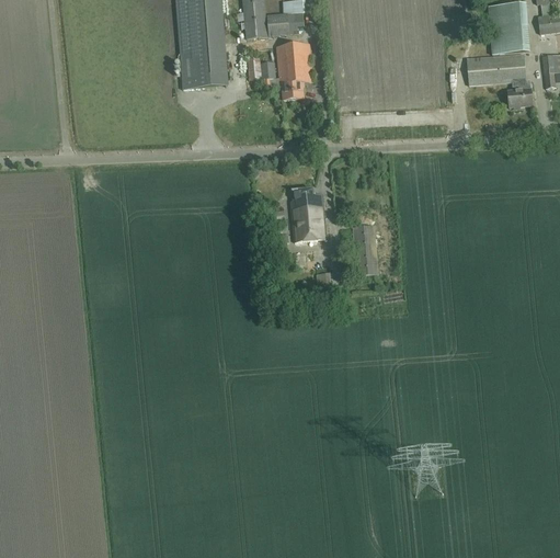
[(180,58),(182,89),(225,86),(217,0),(176,0),(181,58),(180,58)]
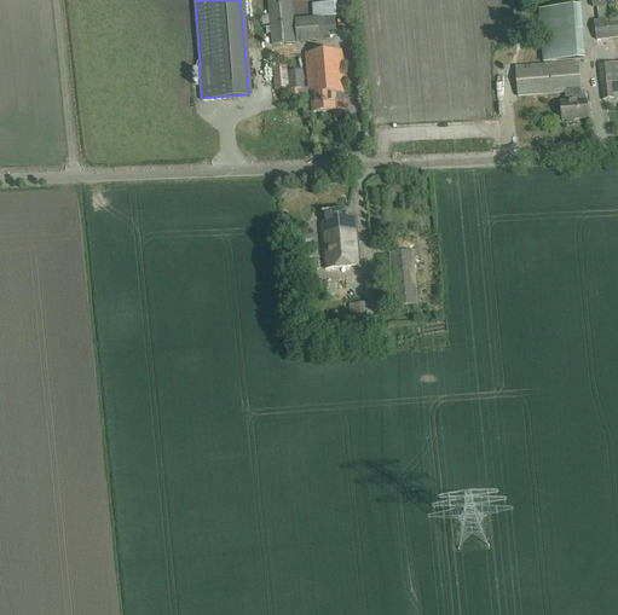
[(327,29),(334,28),(333,0),(315,0),(316,13),(293,15),(290,0),(265,0),(270,41),(295,40),(295,39),(328,35),(327,29)]
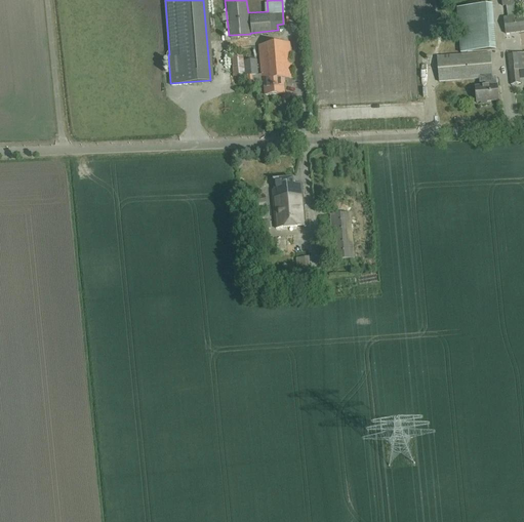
[(500,0),(501,3),(506,3),(507,15),(502,15),(505,31),(523,29),(523,0),(500,0)]
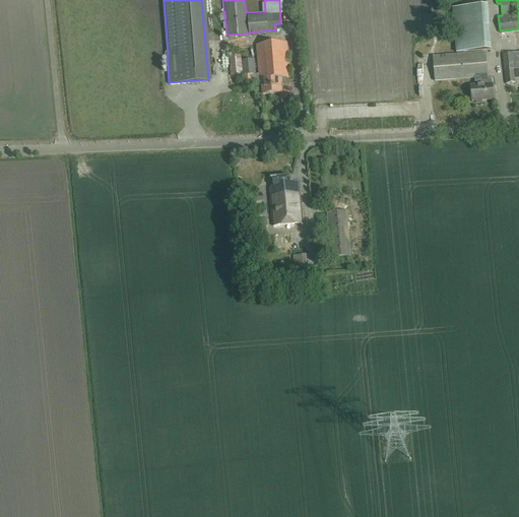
[(454,6),(457,51),(491,48),(487,4),(454,6)]
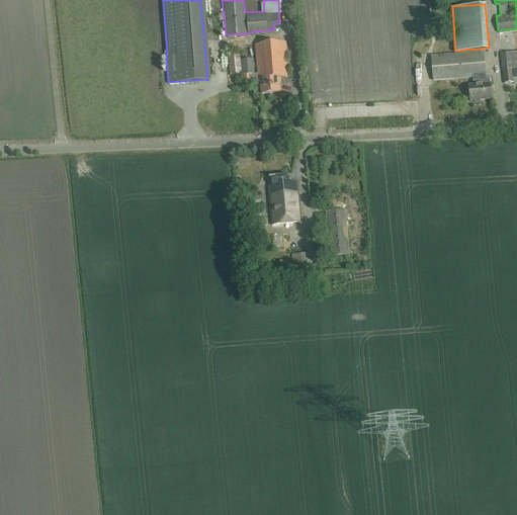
[(278,76),(287,75),(285,39),(254,41),(257,78),(260,77),(261,91),(279,89),(278,76)]
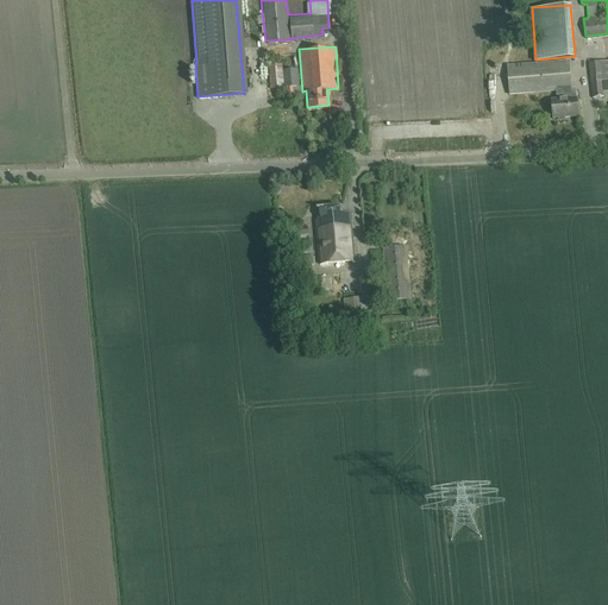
[(601,77),(607,76),(607,57),(588,60),(591,94),(602,93),(601,77)]
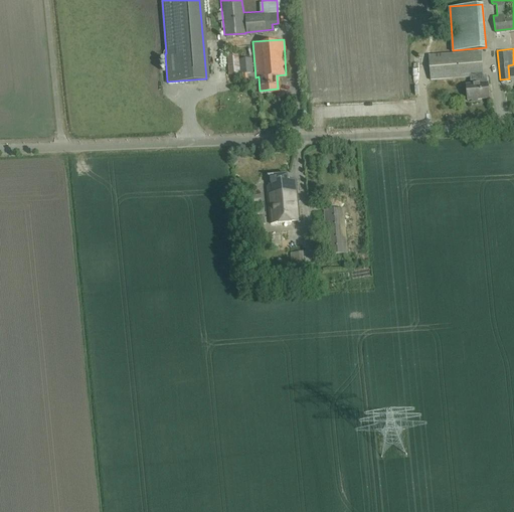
[(465,98),(488,96),(487,80),(483,81),(481,49),(427,52),(430,77),(469,74),(470,82),(464,82),(465,98)]
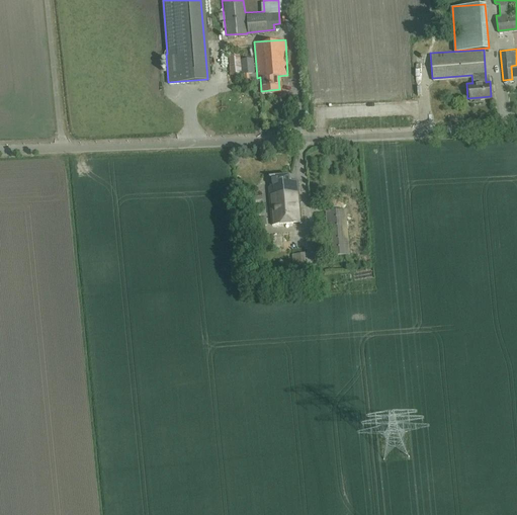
[(240,57),(240,54),(229,55),(231,73),(243,72),(244,79),(249,78),(249,71),(254,71),(252,56),(240,57)]
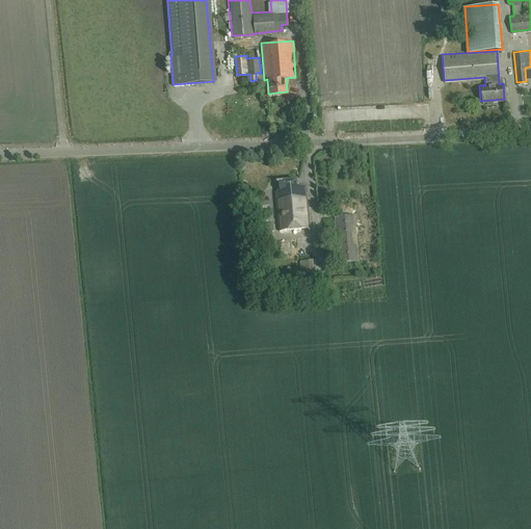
[(226,79),(236,79),(236,69),(226,69),(226,79)]
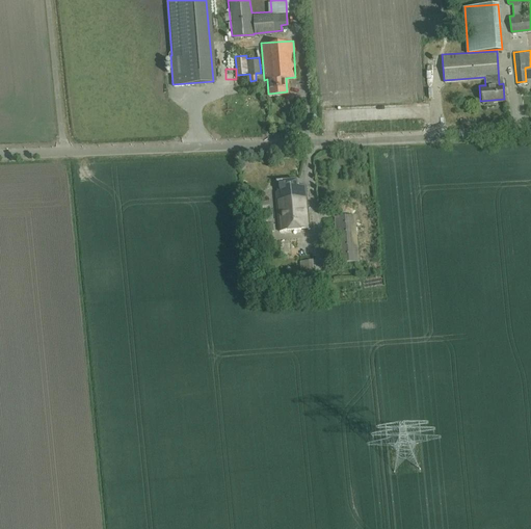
[(279,229),(309,226),(304,183),(296,183),(296,178),(276,179),(277,190),(275,190),(279,229)]
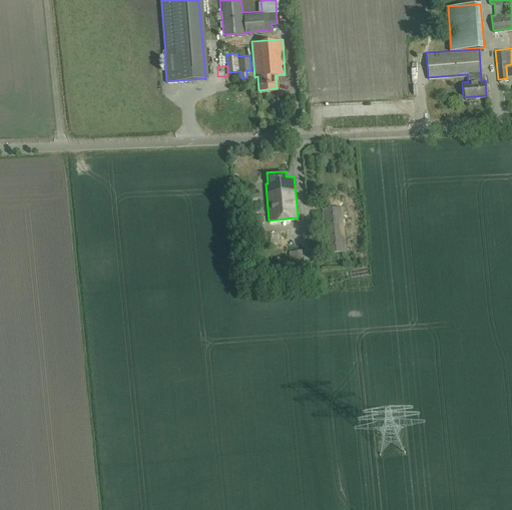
[(326,250),(345,248),(341,205),(322,206),(326,250)]
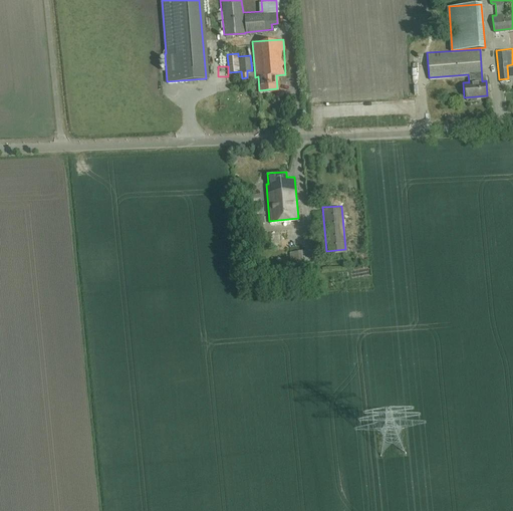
[(264,222),(263,214),(252,215),(253,223),(264,222)]
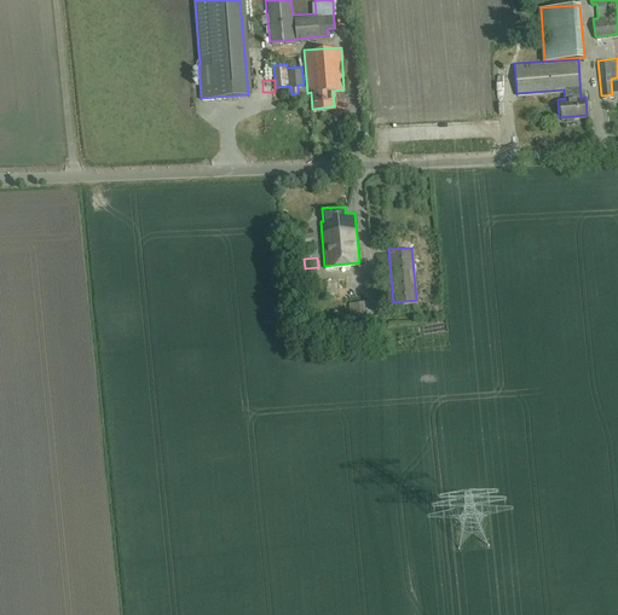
All buildings are outlined.
